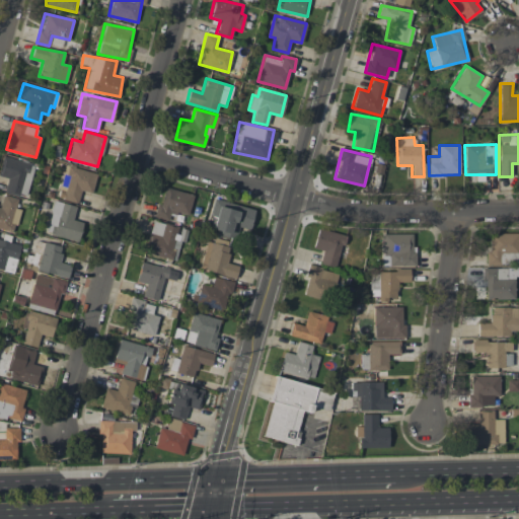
[(4,192),(26,196),(33,163),(3,156),(0,166),(0,175),(7,177),(4,192)]
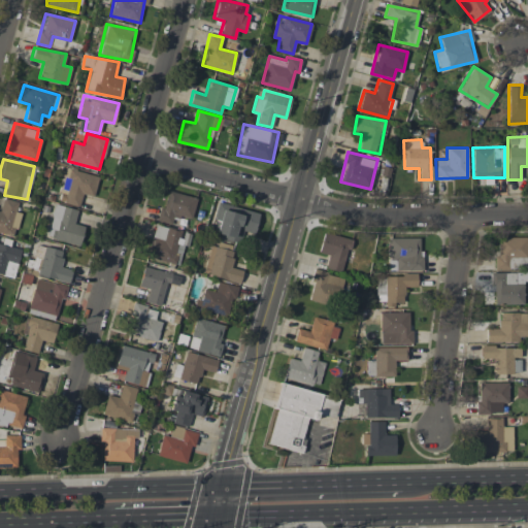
[(79,206),(81,194),(93,196),(98,176),(66,168),(58,200),(79,206)]
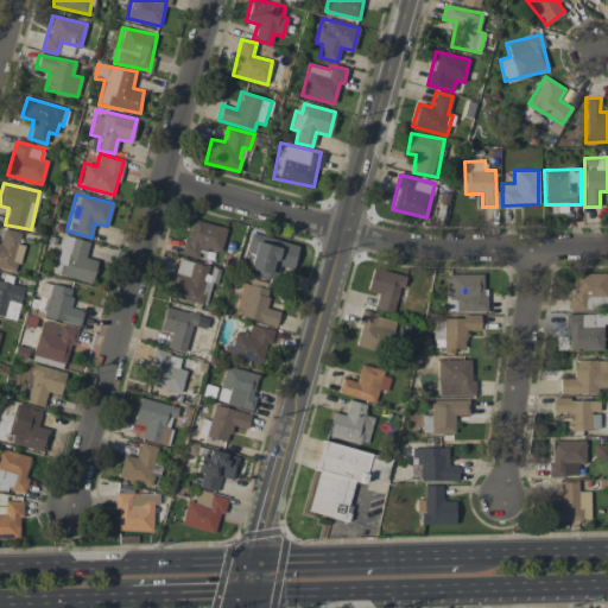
[(182,254),(196,258),(200,247),(219,253),(226,228),(191,219),(182,254)]
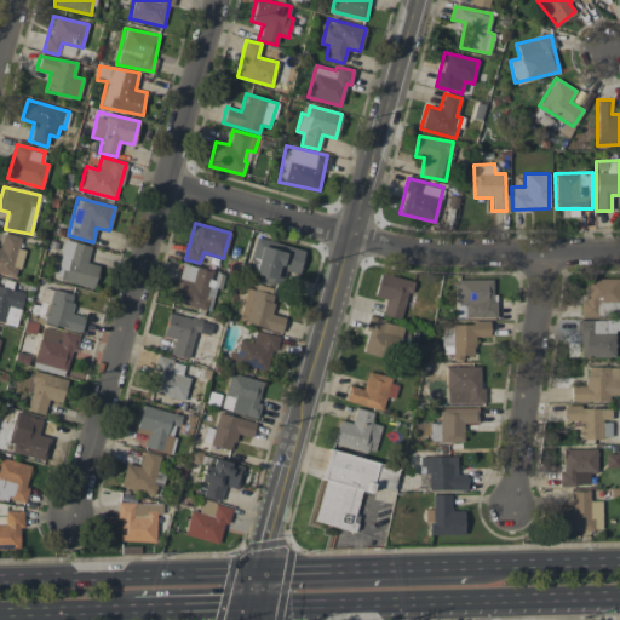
[(0,274),(16,279),(23,250),(18,248),(21,237),(4,233),(0,245),(0,274)]
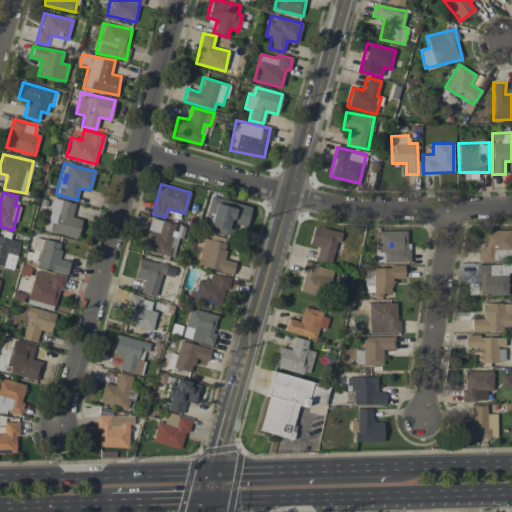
[(71,217),(75,204),(53,197),(44,229),(76,239),(81,219),(71,217)]
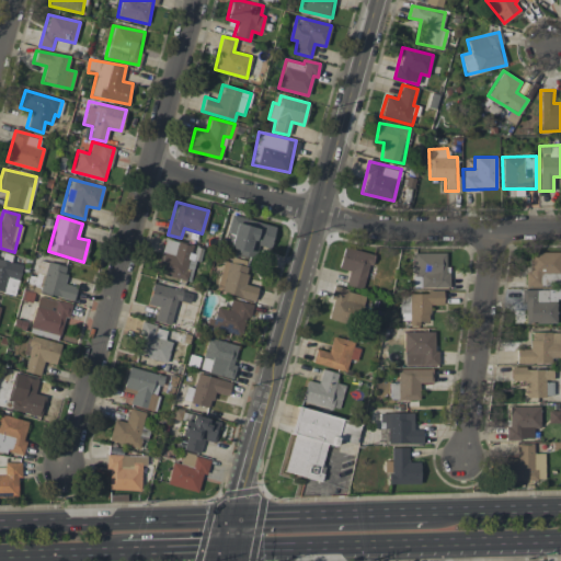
[(274,225),(230,216),(227,232),(232,233),(228,251),(255,256),(258,243),(271,245),(274,225)]
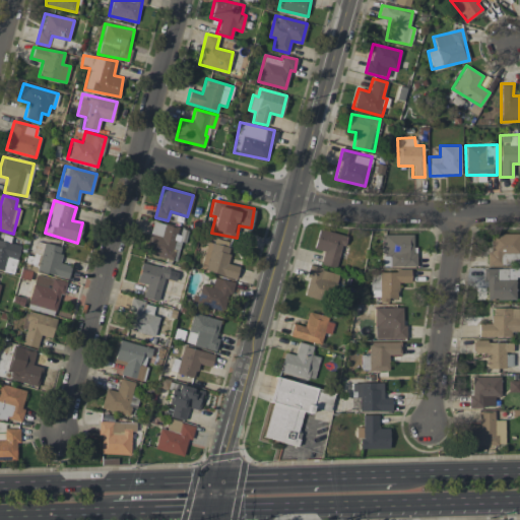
[(177,261),(185,229),(152,220),(144,253),(177,261)]
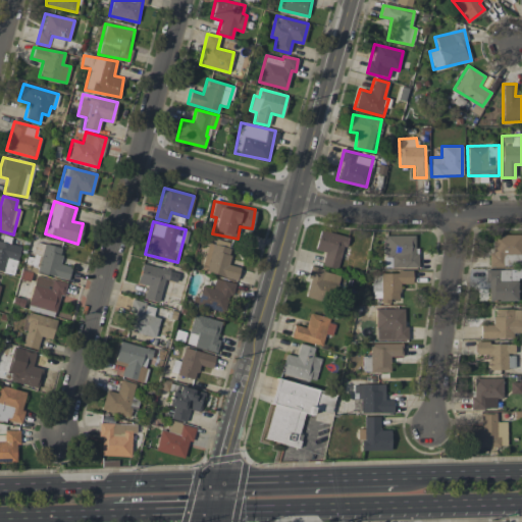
[(321,265),(337,269),(347,237),(320,229),(314,249),(324,252),(321,265)]
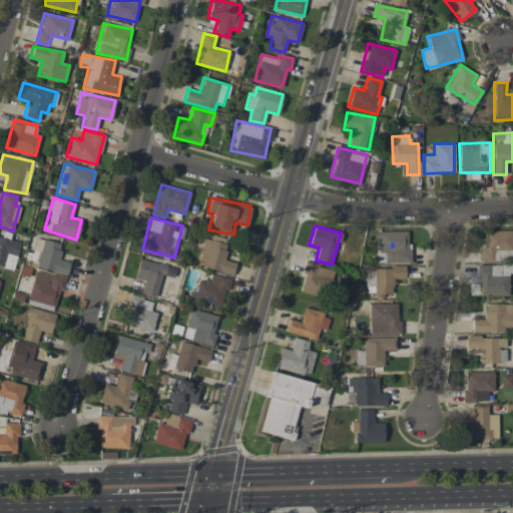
[(409,231),(379,230),(378,263),(409,263),(409,231)]
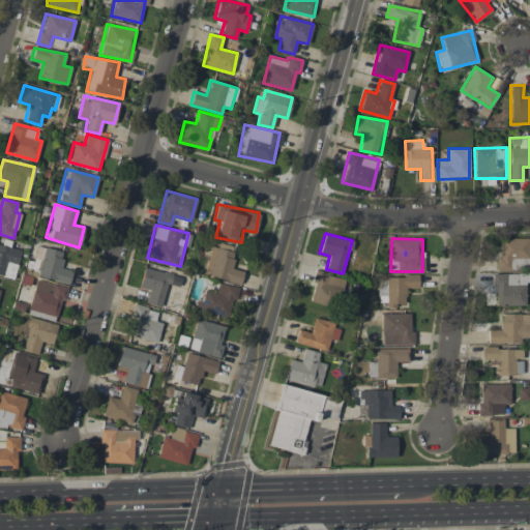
[(498,238),(498,270),(529,270),(529,238),(498,238)]
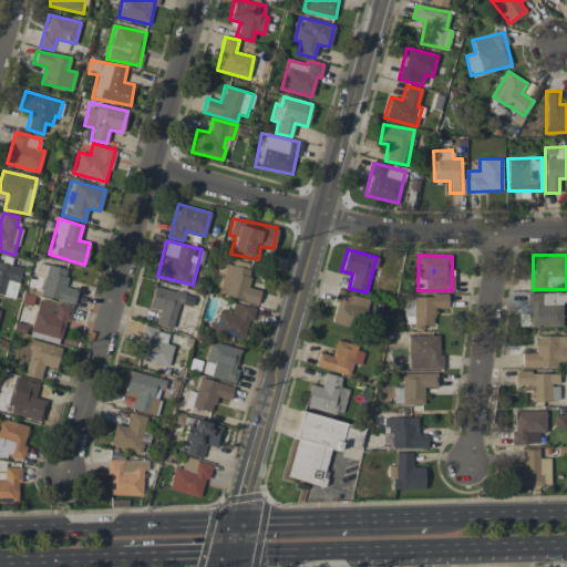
[(250,269),(225,264),(218,295),(257,303),(260,290),(247,287),(250,269)]
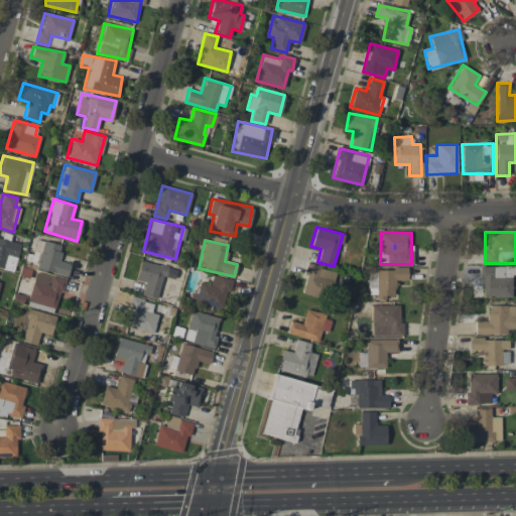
[(70,264),(57,261),(61,245),(43,241),(36,268),(67,276),(70,264)]
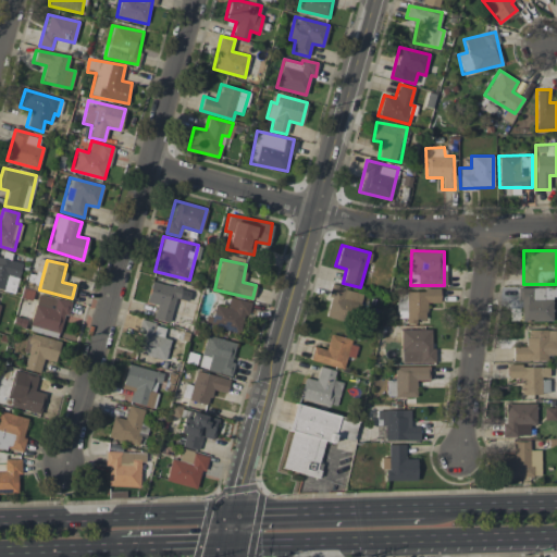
[(175,298),(187,301),(190,291),(151,281),(146,302),(156,305),(152,318),(169,322),(175,298)]
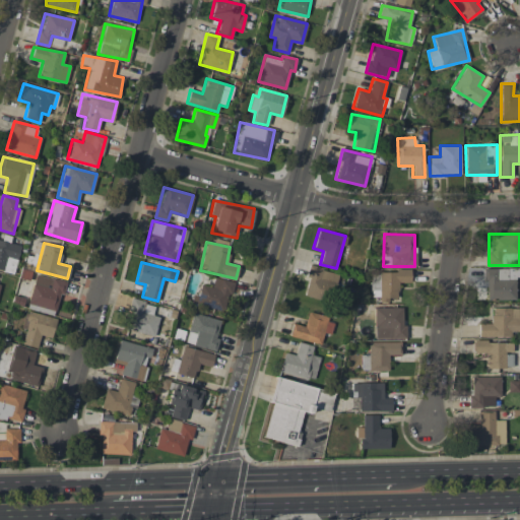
[(338,273),(310,266),(303,295),(331,302),(338,273)]
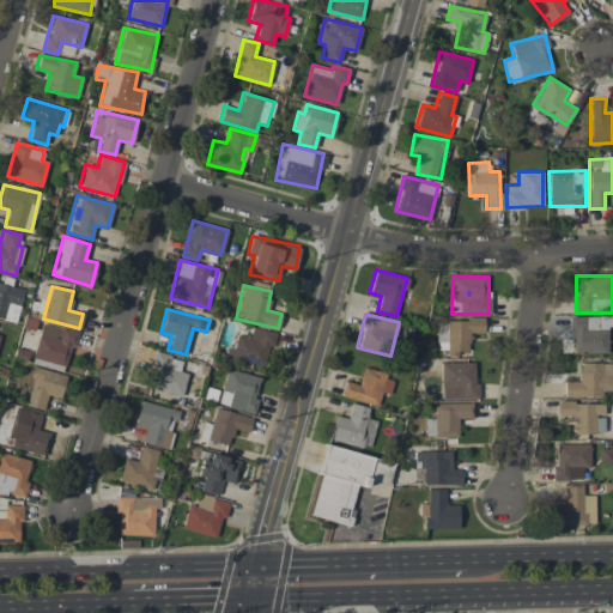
[(607,353),(607,325),(612,323),(612,315),(571,316),(572,353),(607,353)]
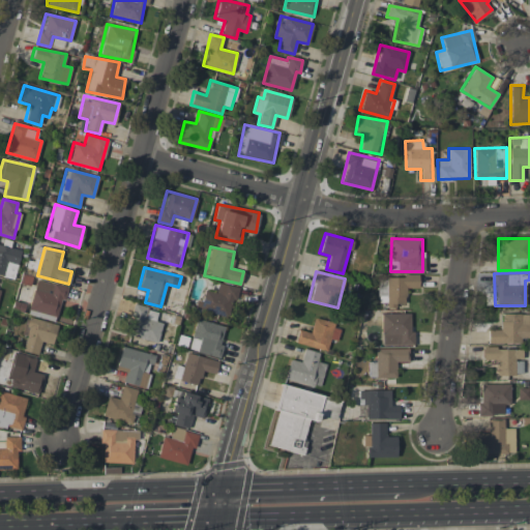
[(418,288),(417,275),(378,276),(378,305),(396,305),(396,302),(406,302),(406,288),(418,288)]
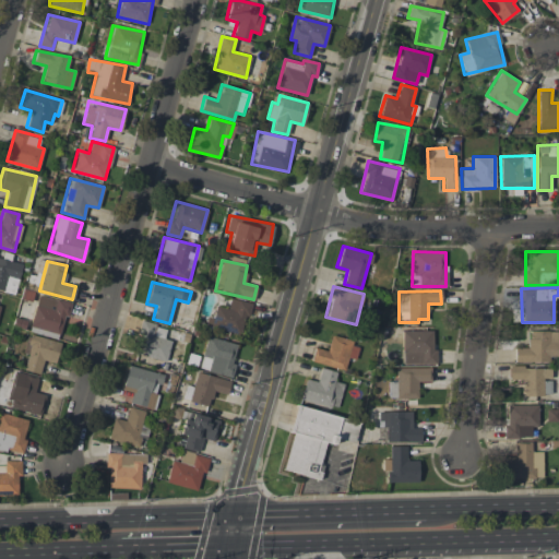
[(69,302),(38,294),(30,325),(60,334),(69,302)]
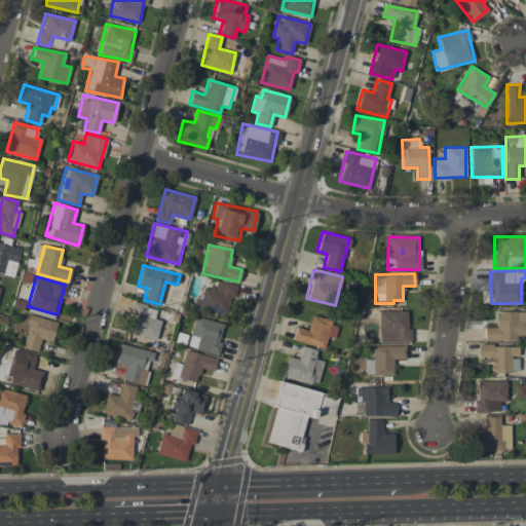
[(197,306),(225,316),(236,286),(218,279),(214,291),(203,288),(197,306)]
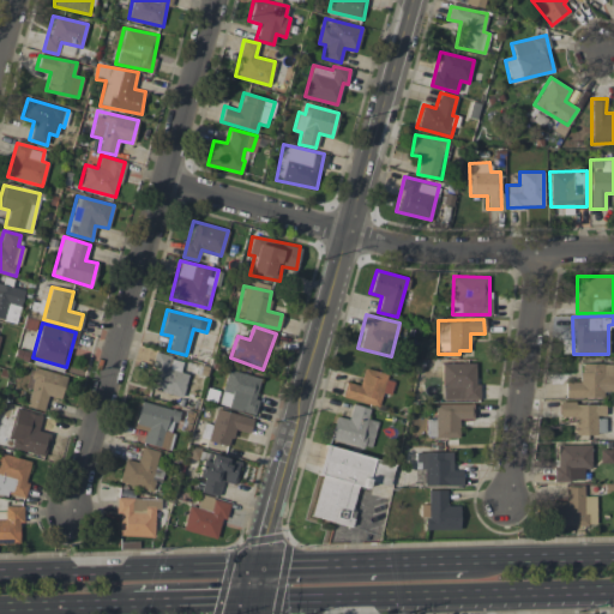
[(182,360),(156,354),(148,387),(181,397),(187,374),(180,372),(182,360)]
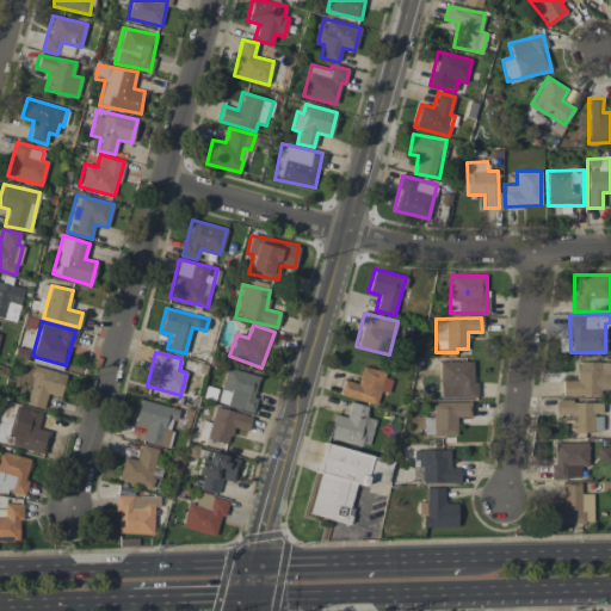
[(473,360),(439,362),(439,397),(476,397),(476,382),(473,382),(473,360)]
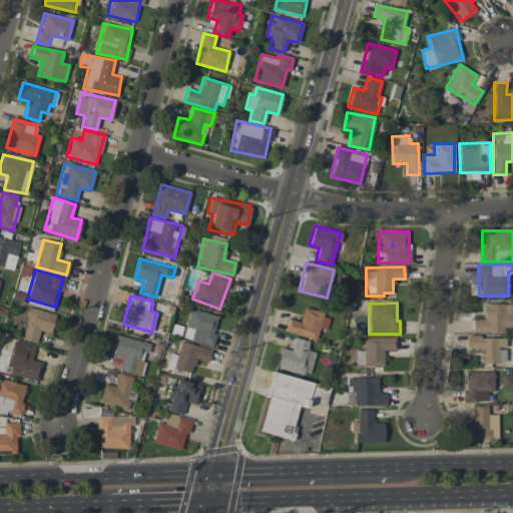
[(503,332),(503,327),(512,326),(512,303),(484,304),(484,319),(472,320),(472,333),(503,332)]
